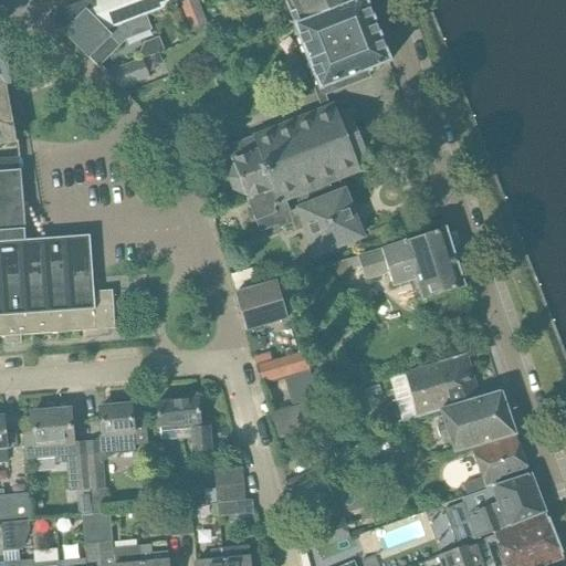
[(104,31),(176,6),(177,4),(175,0),(93,0),(94,0),(53,16),(54,17),(67,30),(65,33),(97,65),(118,45),(104,31)]
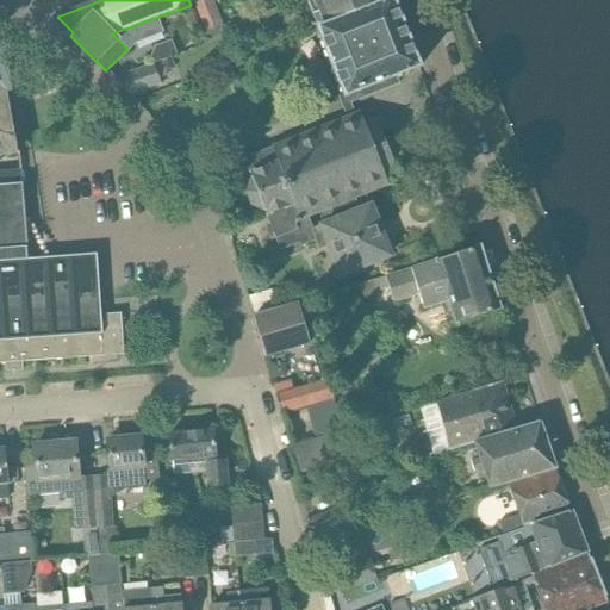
[(210,0),(195,0),(206,30),(221,25),(210,0)]
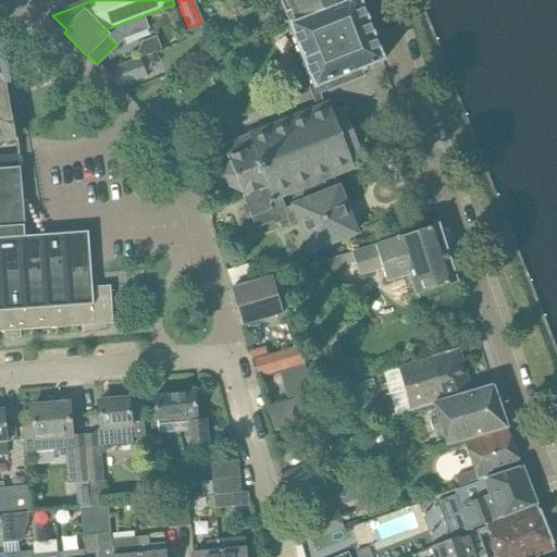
[(281,0),(292,25),(355,0),(281,0)]
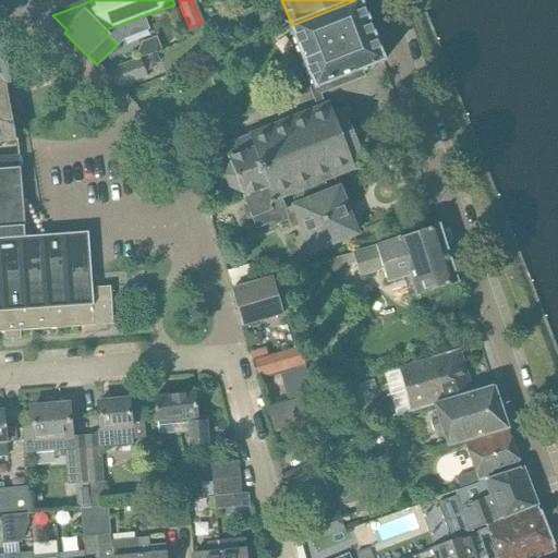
[(355,0),(292,25),(300,45),(303,55),(299,56),(300,61),(305,59),(308,69),(316,86),(316,88),(366,69),(384,61),(376,43),(373,33),(378,31),(376,25),(371,27),(367,17),(360,0),(355,0)]
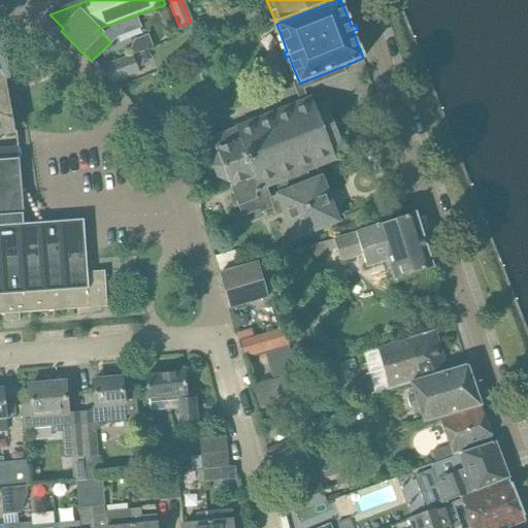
[(134,41),(131,50),(133,56),(154,48),(149,35),(134,41)]
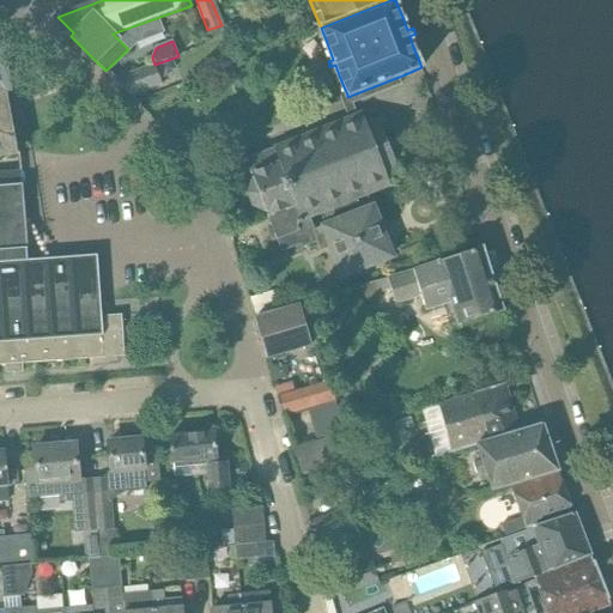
[(0,93),(5,93),(12,92),(2,47),(0,47),(0,93)]
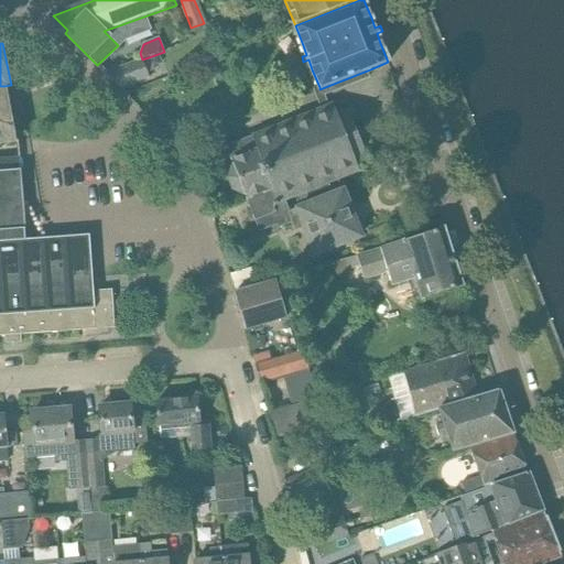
[(142,60),(105,74),(120,88),(149,78),(142,60)]
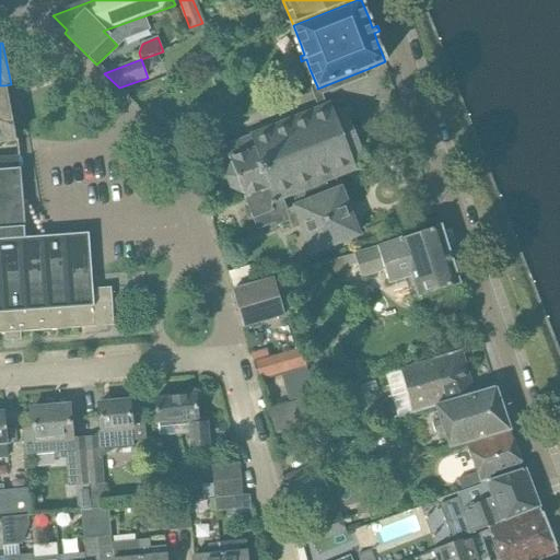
[(369,71),(368,69),(317,89),(317,86),(312,89),(319,108),(306,114),(304,109),(292,114),(294,118),(287,121),(284,117),(273,121),(275,126),(271,127),(271,126),(269,126),(270,128),(252,135),(251,133),(249,133),(249,136),(224,146),(231,163),(226,175),(225,175),(225,177),(226,177),(231,186),(229,188),(231,189),(232,188),(243,194),(249,211),(281,198),(304,190),(315,185),(336,177),(356,170),(357,171),(358,171),(353,160),(363,155),(365,150),(363,144),(358,141),(351,123),(353,117),(351,112),(346,109),(334,113),(329,102),(328,103),(328,105),(325,106),(321,94),(365,77),(364,73),(369,71)]
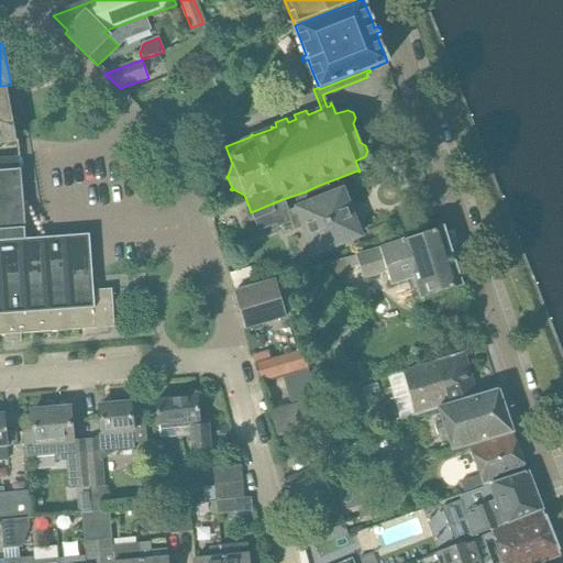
[(290,89),(295,97),(308,91),(305,84),(290,89)]
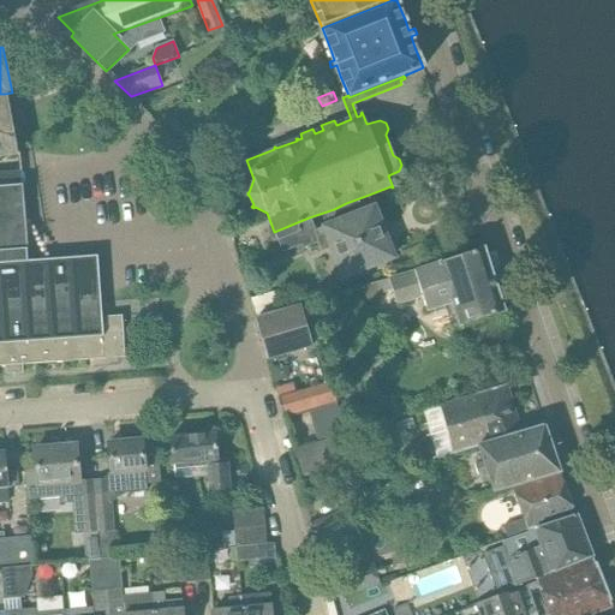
[(5,94),(0,94),(0,157),(17,155),(5,94)]
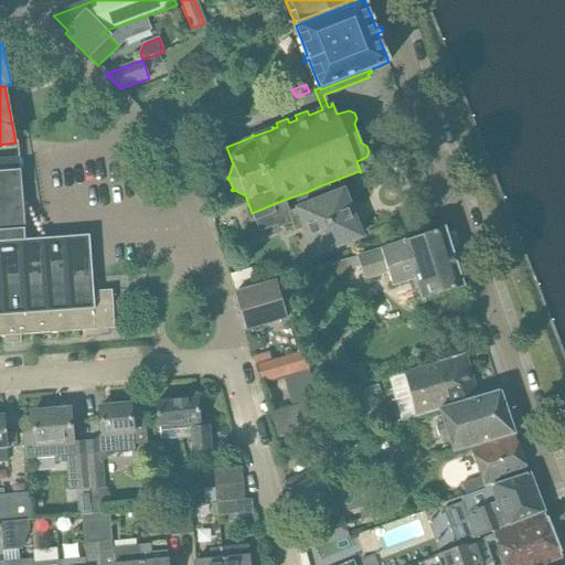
[(195,137),(212,130),(208,120),(192,127),(195,137)]
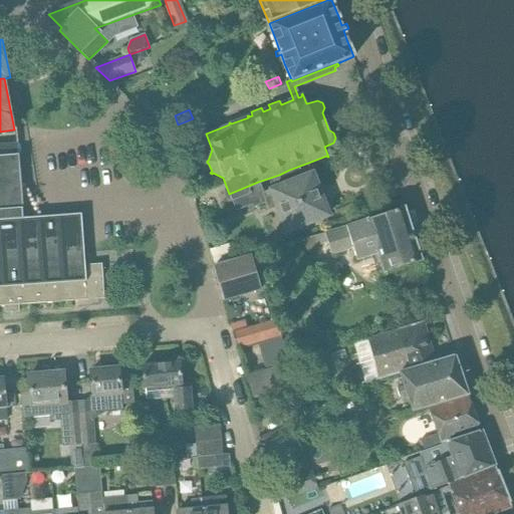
[(18,305),(70,301),(104,299),(101,264),(84,265),(80,215),(20,219),(19,209),(23,209),(18,145),(0,146),(0,306),(4,306),(5,313),(19,312),(18,305)]
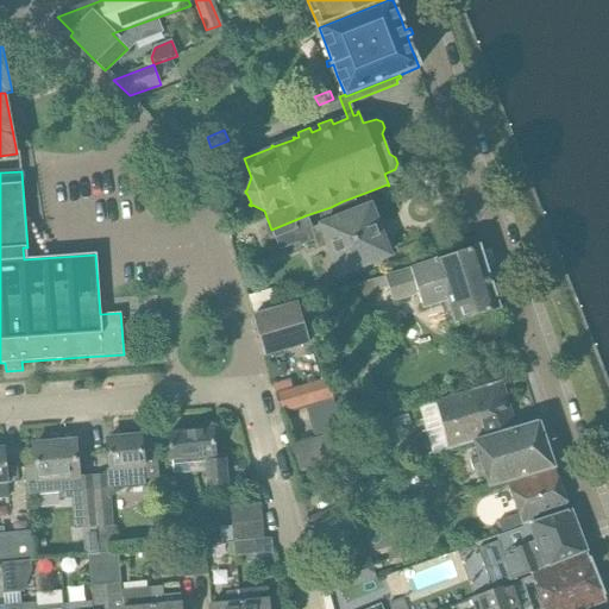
[(336,220),(312,230),(306,215),(271,230),(280,250),(299,242),(300,245),(314,240),(318,250),(328,245),(340,275),(389,255),(370,207),(349,215),(343,201),(331,207),(336,220)]
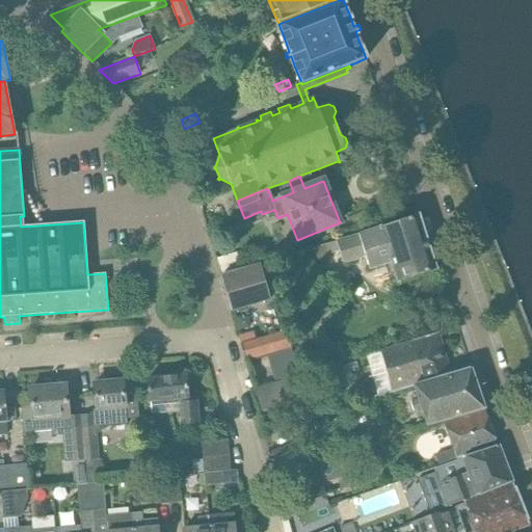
[(396,283),(435,269),(418,215),(336,242),(344,265),(366,258),(369,271),(391,264),(396,283)]
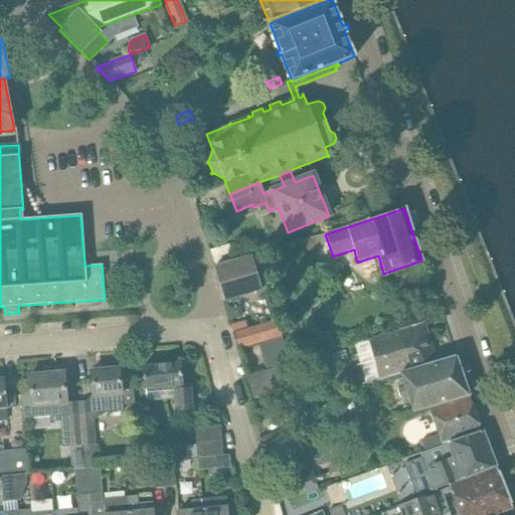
[(305,240),(309,252),(320,249),(316,237),(305,240)]
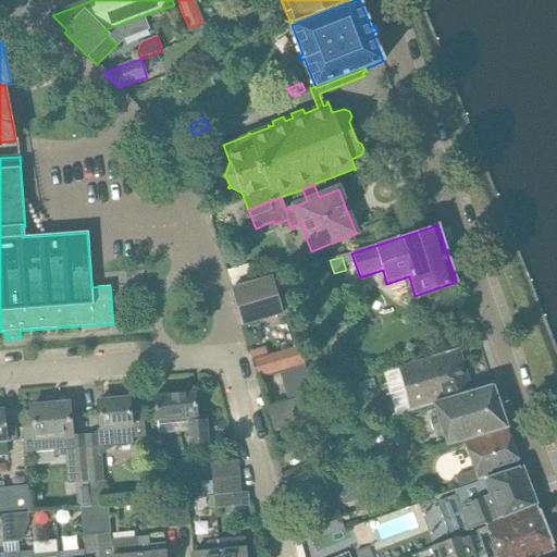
[(271,277),(231,289),(242,326),(282,313),(271,277)]
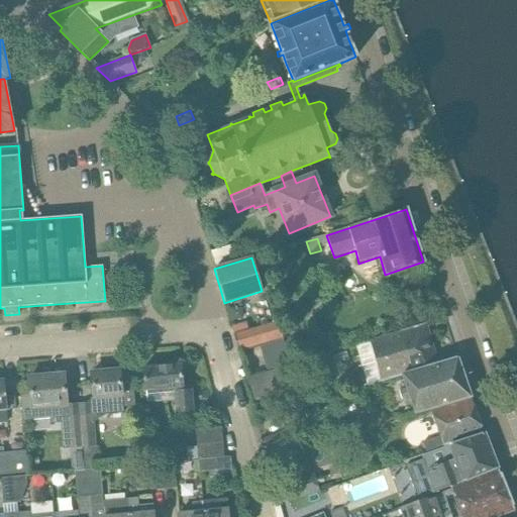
[(233,335),(237,350),(283,337),(279,322),(233,335)]
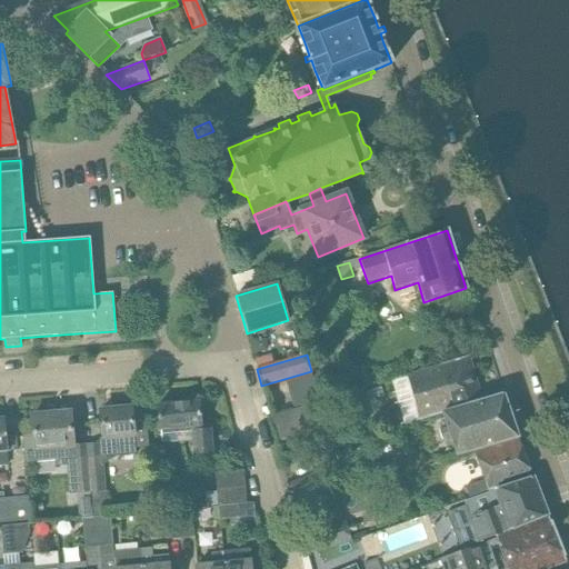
[(471,357),(392,380),(405,425),(446,412),(483,401),(471,357)]
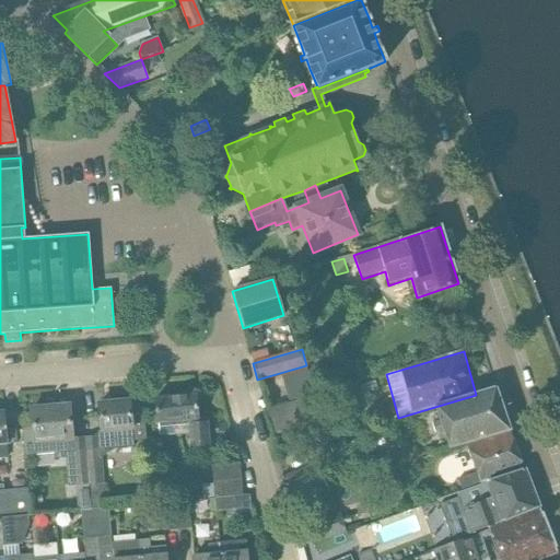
[(476,395),(439,406),(443,420),(434,422),(436,430),(445,428),(450,446),(510,430),(496,388),(476,395)]
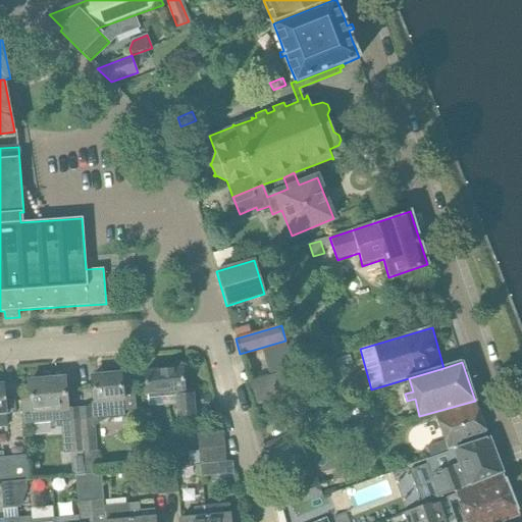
[(183,368),(145,371),(147,395),(175,393),(178,416),(195,415),(192,389),(185,390),(183,368)]
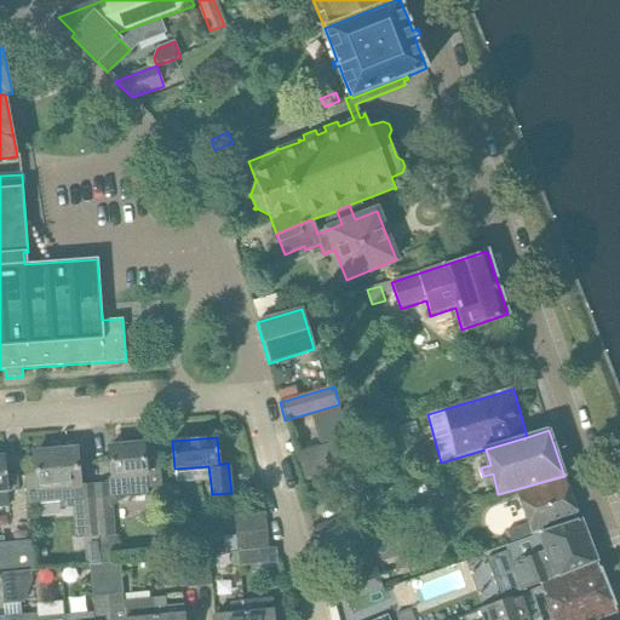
[(110,497),(95,498),(98,537),(101,556),(101,562),(104,562),(121,561),(119,534),(114,535),(110,505),(130,494),(148,493),(148,486),(162,484),(160,468),(159,452),(144,453),(144,443),(109,447),(113,483),(109,483),(110,497)]
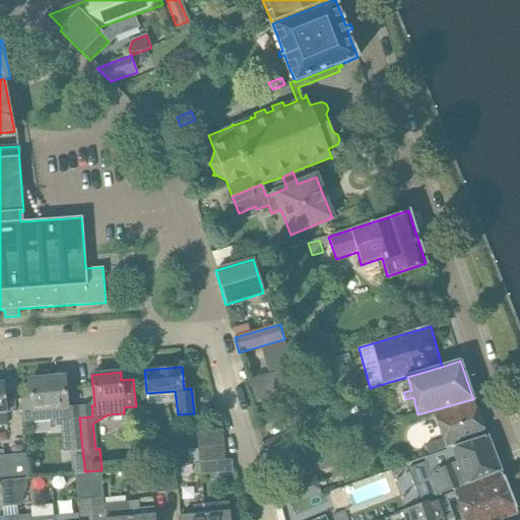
[(293,390),(287,374),(272,379),(276,394),(293,390)]
